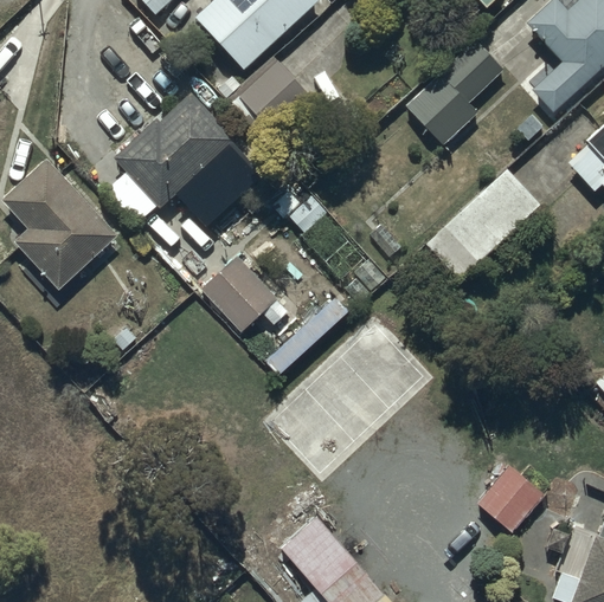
[(173,0),(142,0),(156,15),(173,0)]
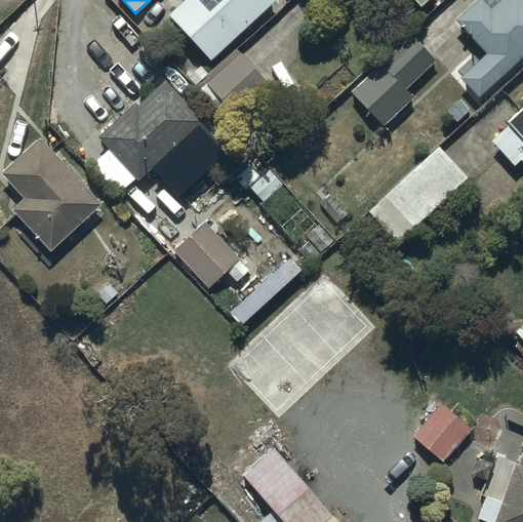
[(184,0),(169,14),(211,59),(275,0),(184,0)]
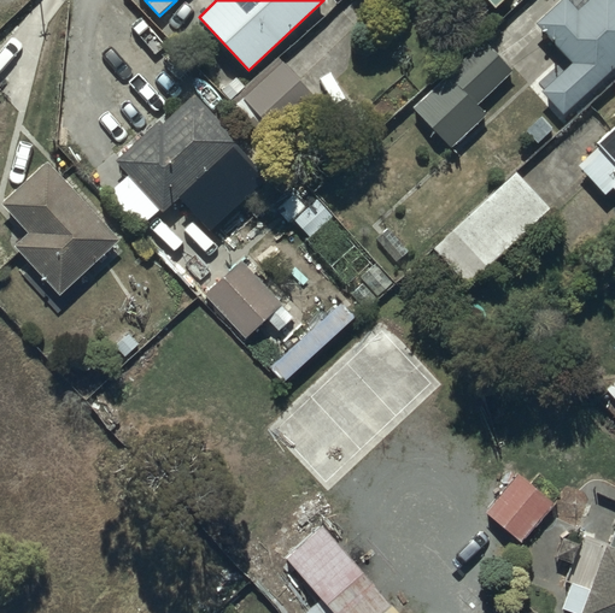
[(480,0),(497,19),(515,4),(511,0),(480,0)]
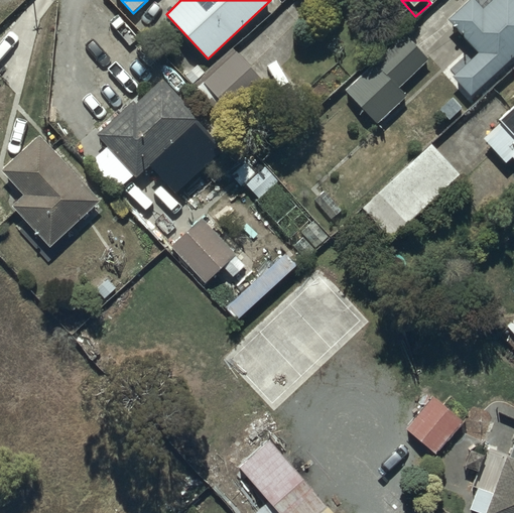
[(477,3),(454,26),(483,59),(457,82),(475,102),(513,68),(513,0),(503,0),(487,14),(477,3)]
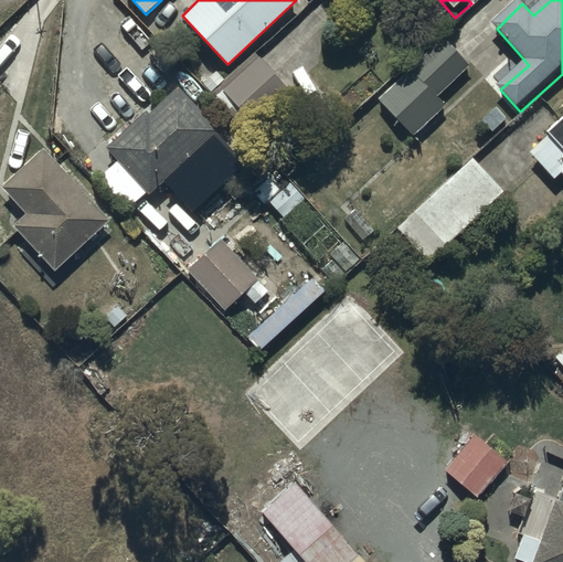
[(446,43),(381,105),(416,142),(448,112),(439,104),(473,72),(446,43)]
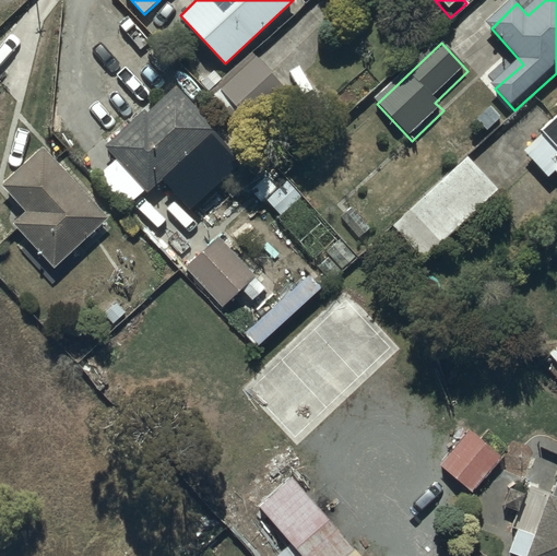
[(258,54),(221,90),(241,111),(279,77),(258,54)]
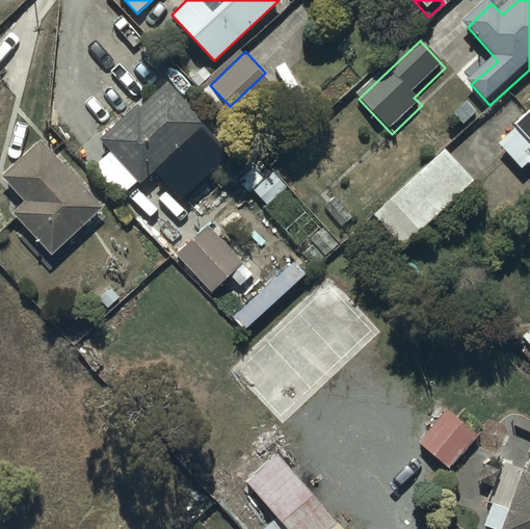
[(138,106),(135,103),(99,138),(109,150),(91,167),(121,196),(138,179),(142,182),(206,120),(166,79),(138,106)]
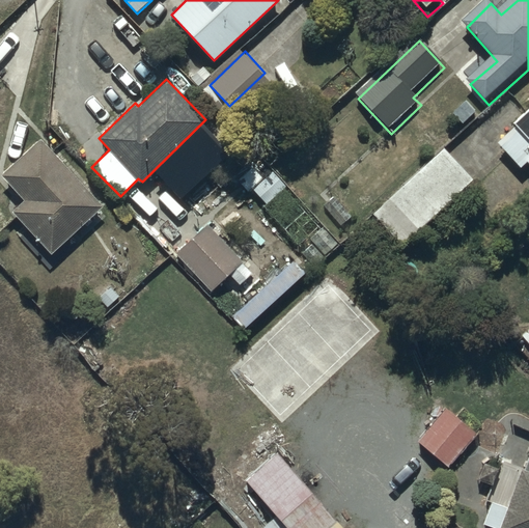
[(521,135),(501,153),(526,179),(528,177),(528,121),(518,132),(521,135)]
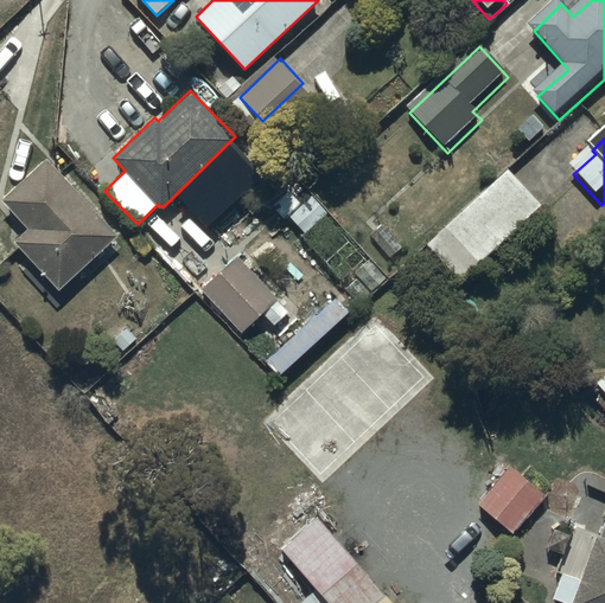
[(29,226),(16,238),(58,287),(119,233),(49,155),(2,197),(29,226)]
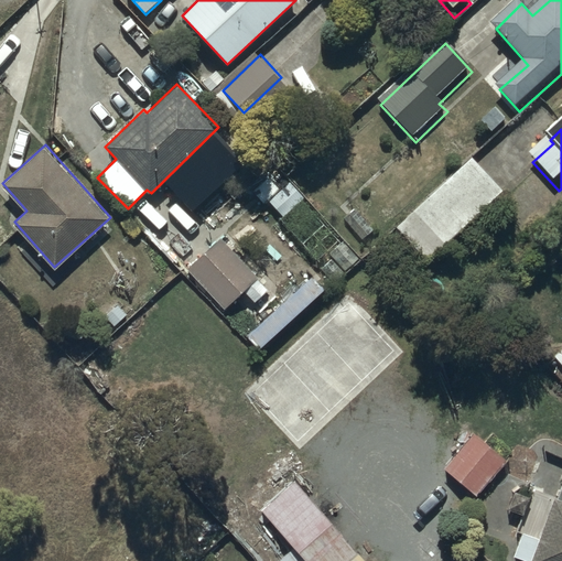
[(281,190),(257,164),(240,181),(266,205),(281,190)]
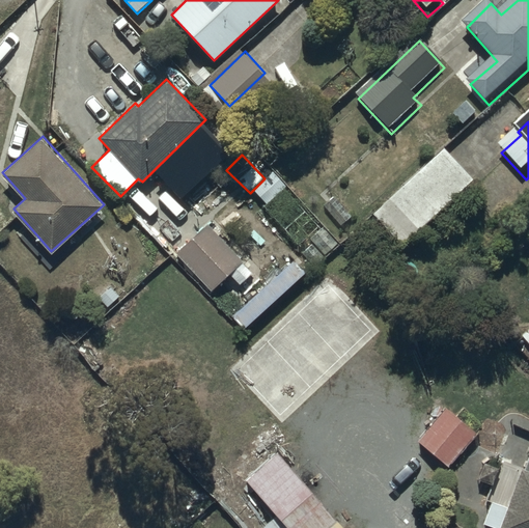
[(448,157),(377,223),(394,242),(381,254),(392,267),(477,188),(448,157)]
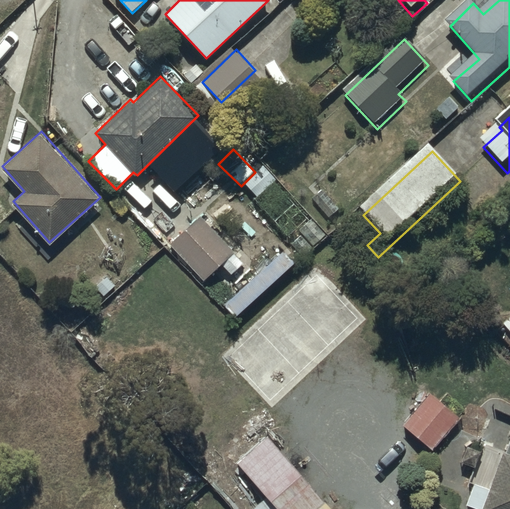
[(217,269),(225,278),(211,290),(222,301),(235,290),(232,288),(252,270),(237,253),(235,255),(200,216),(170,242),(205,280),(217,269)]
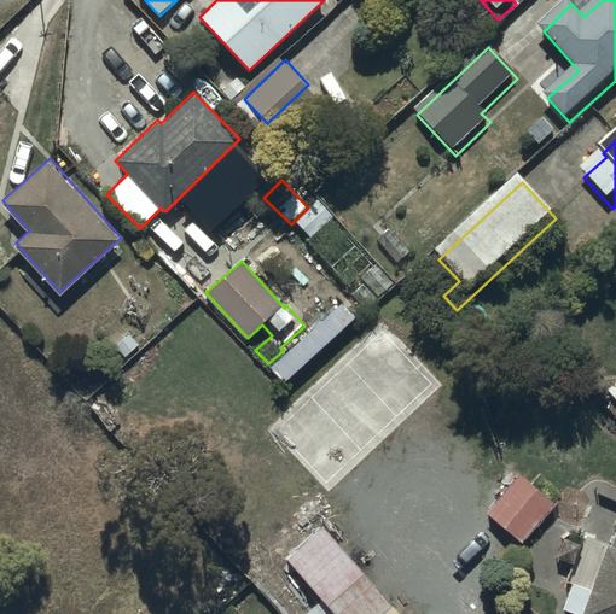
[(518,473),(488,513),(524,542),(555,502),(518,473)]
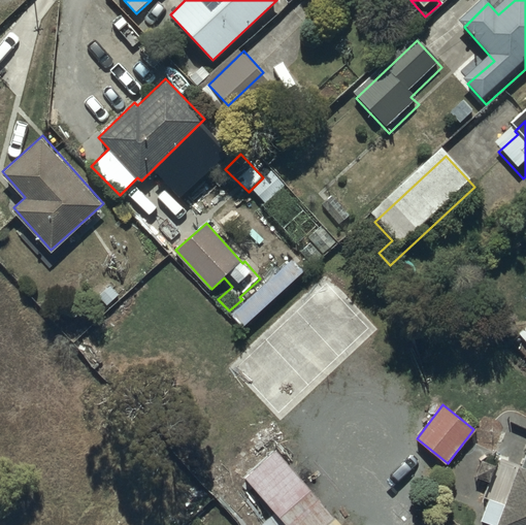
[(348,524),(272,451),(245,477),(278,510),(264,524),(348,524)]
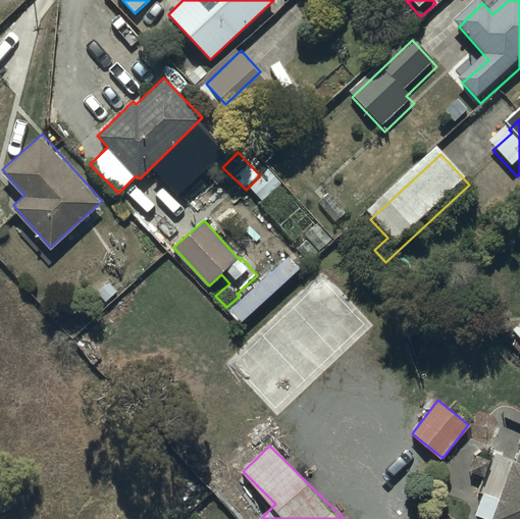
[(519,518),(519,458),(515,457),(499,498),(483,491),(475,513),(487,518),(519,518)]
